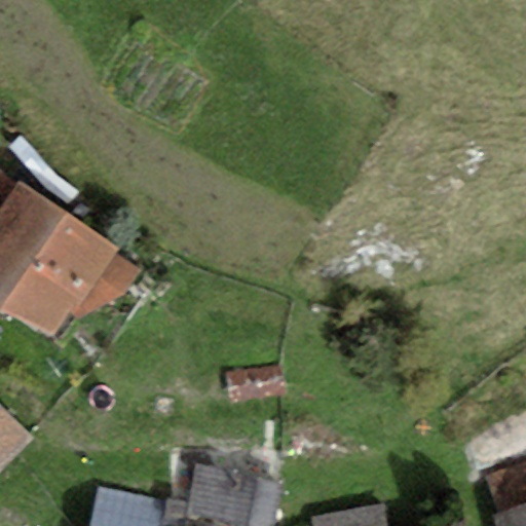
[(116,254),(120,248),(0,166),(0,305),(52,340),(70,313),(78,320),(121,295),(139,269),(116,254)]
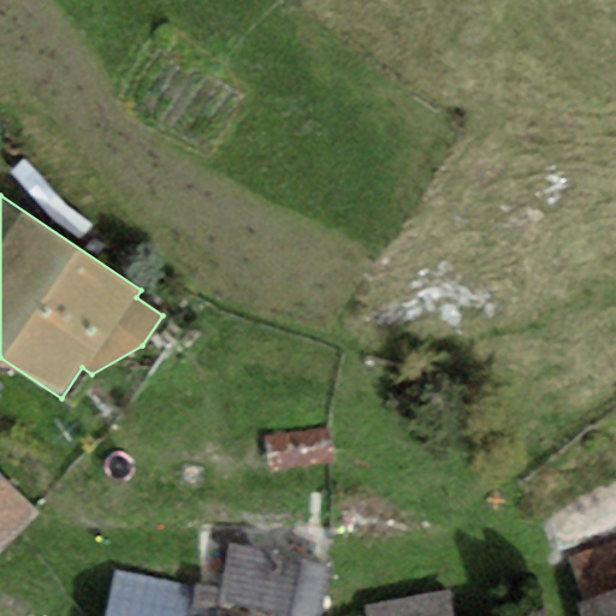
[(330,428),(265,438),(270,474),(335,465),(330,428)]
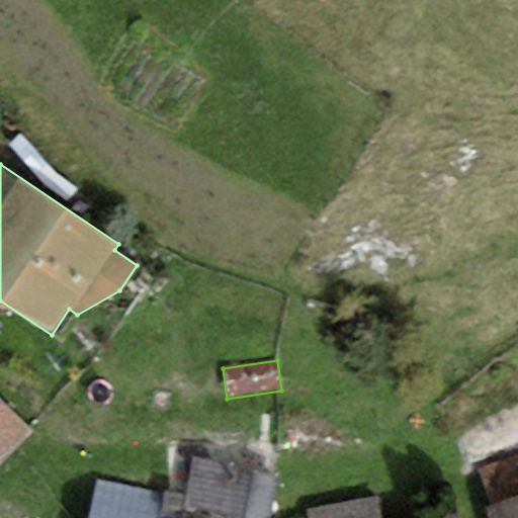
[(0,462),(32,431),(0,398),(0,462)]
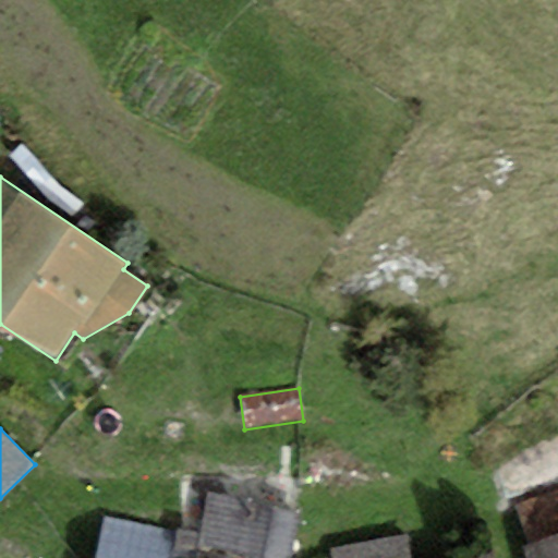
[(557,488),(514,504),(529,545),(557,534),(557,488)]
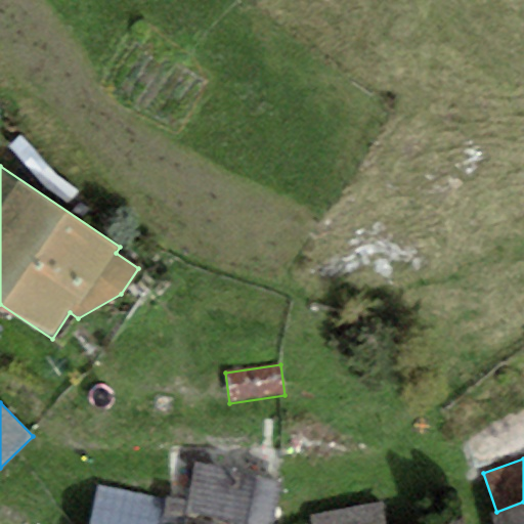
[(197,464),(189,500),(167,496),(166,498),(163,517),(185,521),(184,523),(275,523),(285,479),(197,464)]
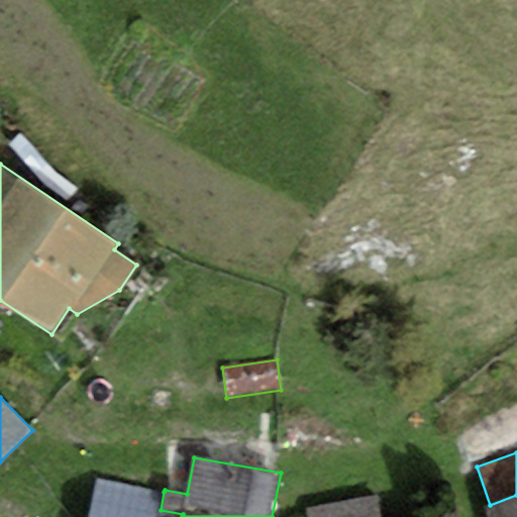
[(161,510),(164,492),(98,480),(90,516),(182,516),(183,514),(161,510)]
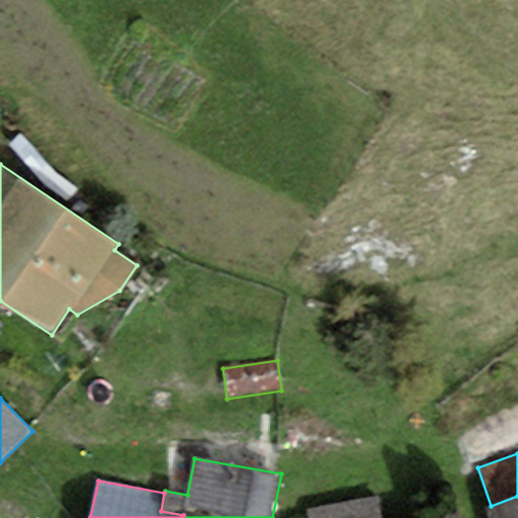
[(517,517),(517,496),(491,506),(484,508),(487,517),(517,517)]
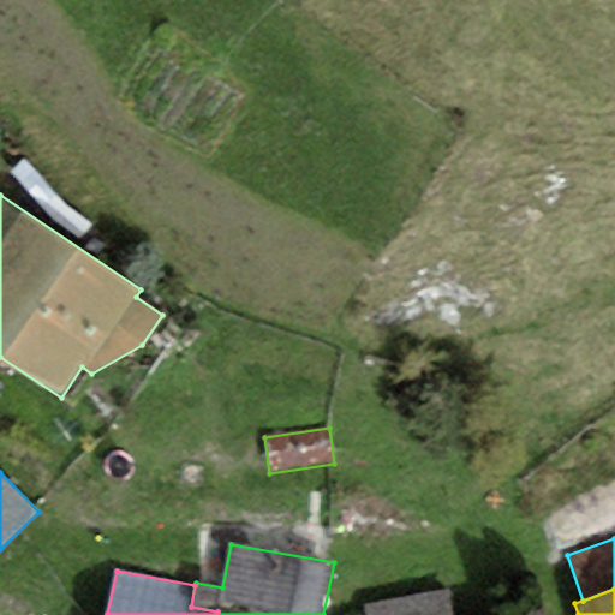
[(543,614),(543,609),(507,614),(452,614),(448,590),(363,605),(364,614),(543,614)]
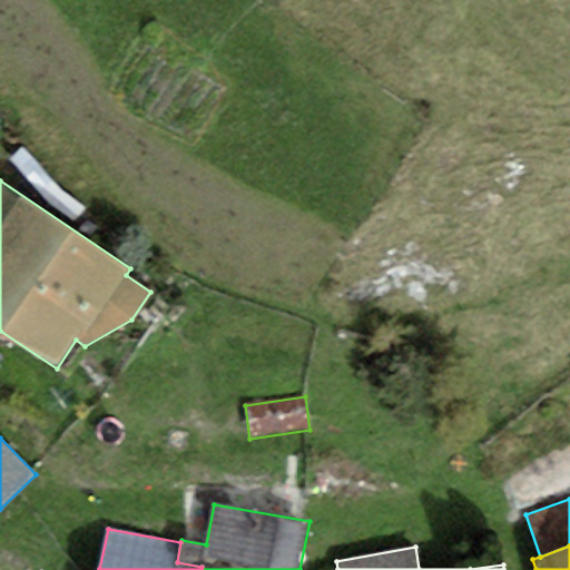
All buildings are outlined.
